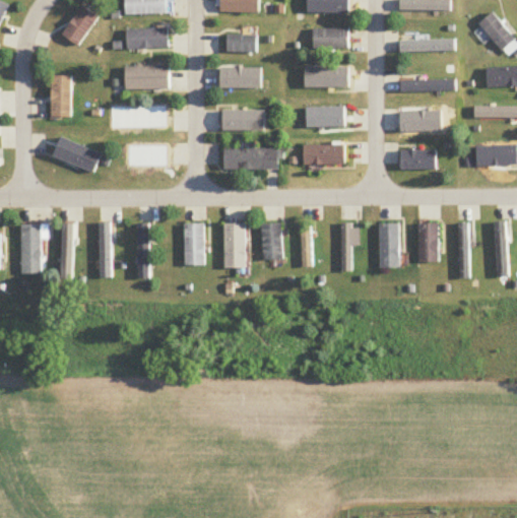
[(122,0),(123,13),(165,13),(165,0),(122,0)]
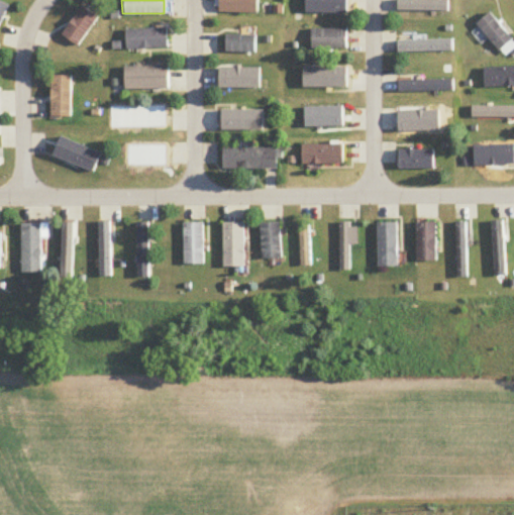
[(217,0),(217,12),(255,12),(255,0),(217,0)]
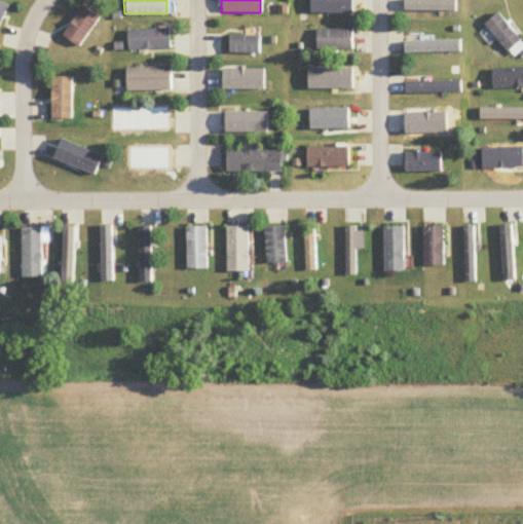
[(0,20),(8,5),(0,1),(0,20)]
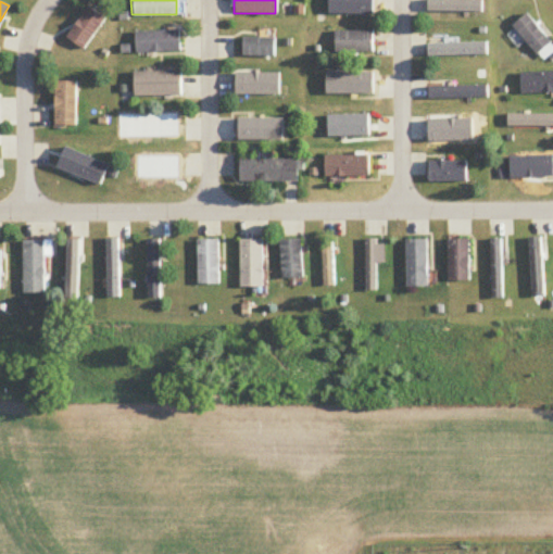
[(103,17),(86,5),(65,37),(82,48),(103,17)]
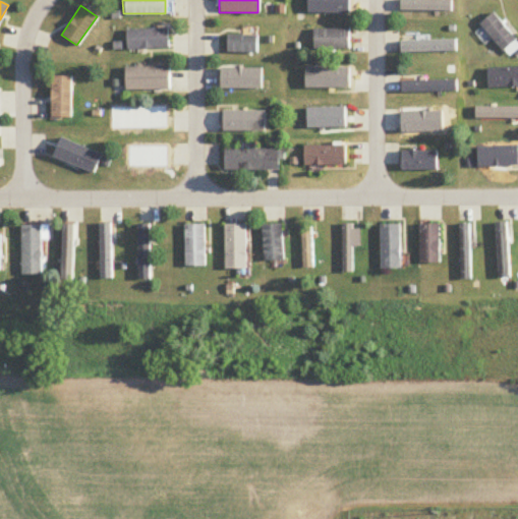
[(488,36),(501,51),(515,40),(492,12),(477,24),(487,37),(488,36)]
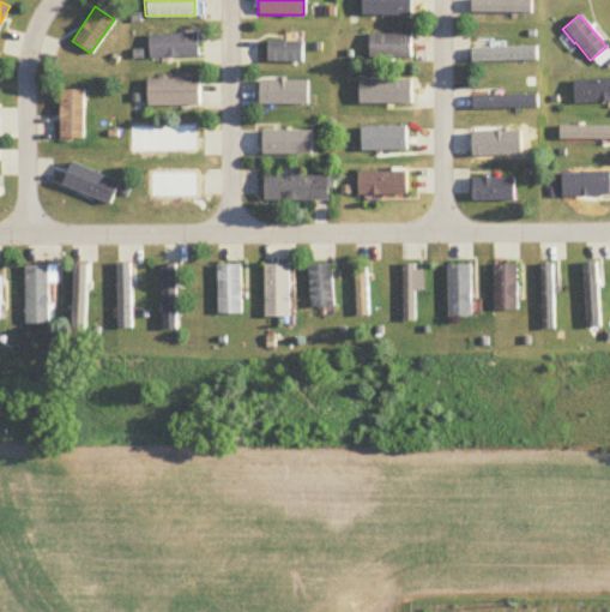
[(149,58),(197,58),(197,33),(149,33),(149,58)]
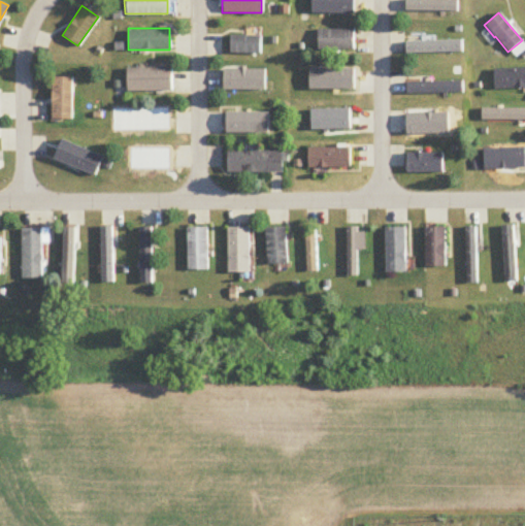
[(352,29),(317,29),(317,50),(352,50),(352,29)]
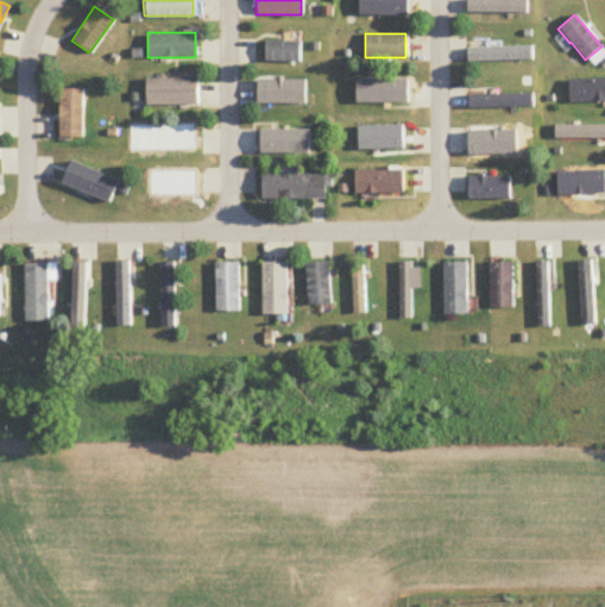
[(264,61),(300,61),(300,39),(264,39),(264,61)]
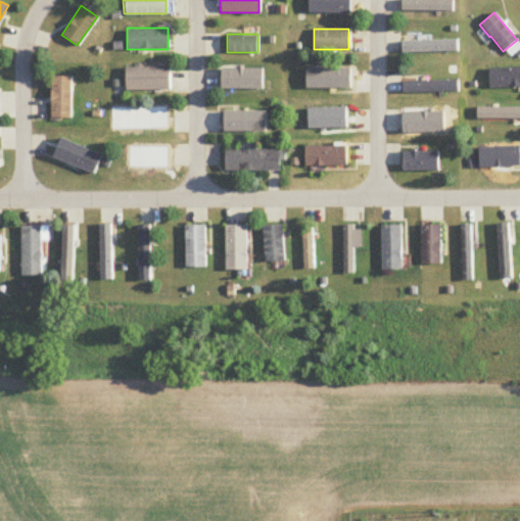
[(457,51),(457,40),(400,40),(400,51),(457,51)]
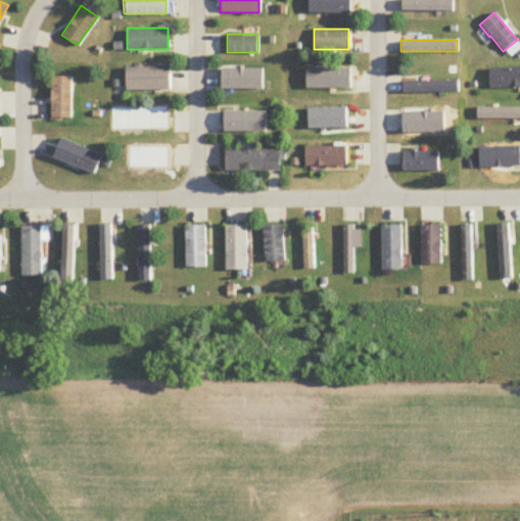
[(519,87),(519,66),(488,66),(488,87),(519,87)]
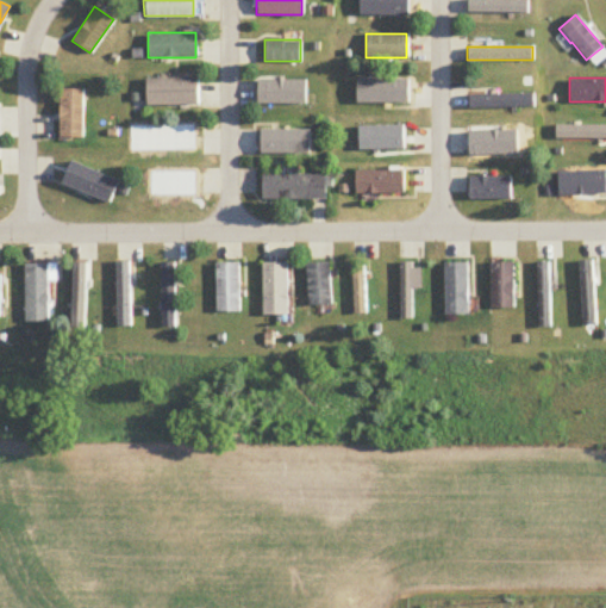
[(58,88),(58,138),(82,138),(82,88),(58,88)]
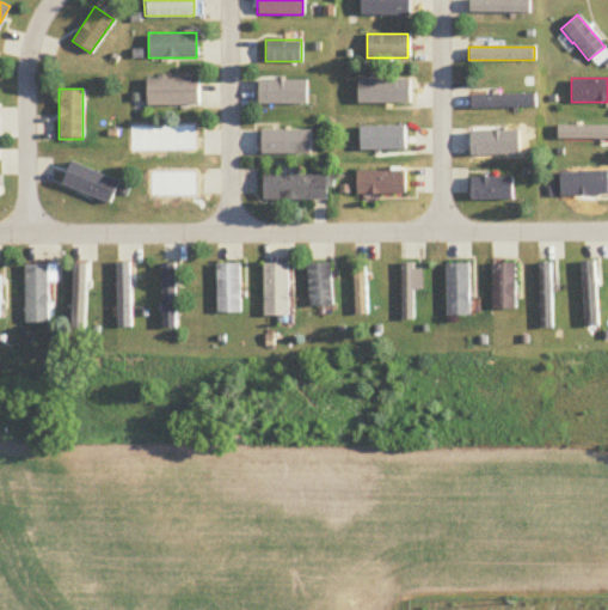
[(133,124),(133,136),(197,136),(197,124),(133,124)]
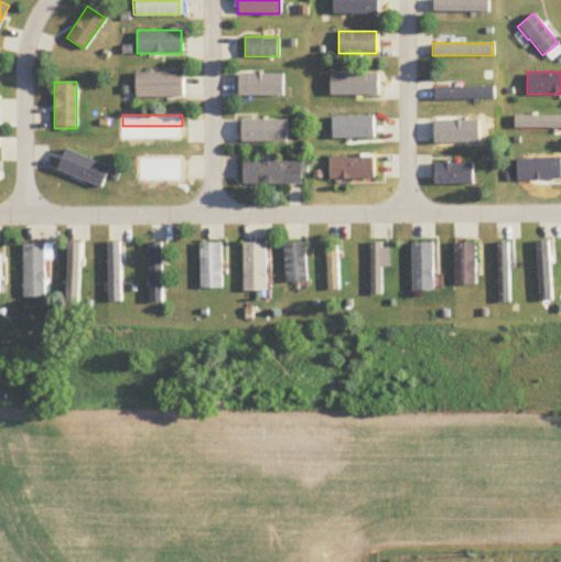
[(328,179),(374,179),(374,155),(328,155),(328,179)]
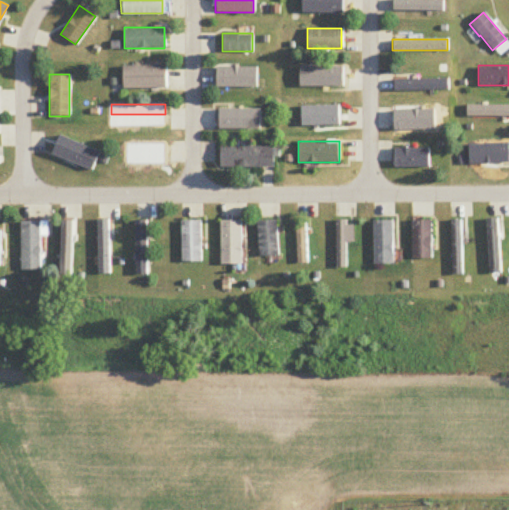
[(274,166),(274,145),(220,145),(220,166),(274,166)]
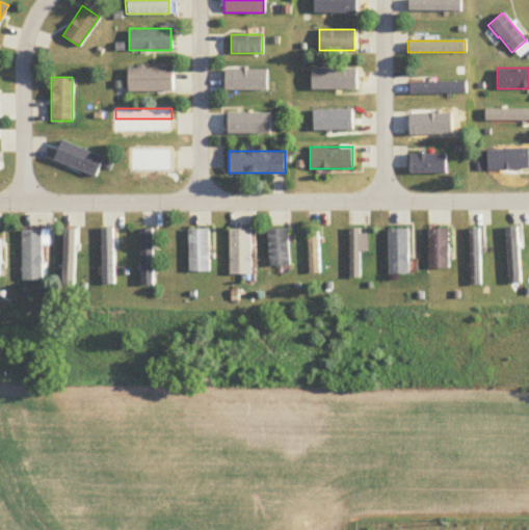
[(445,173),(445,153),(408,153),(408,173),(445,173)]
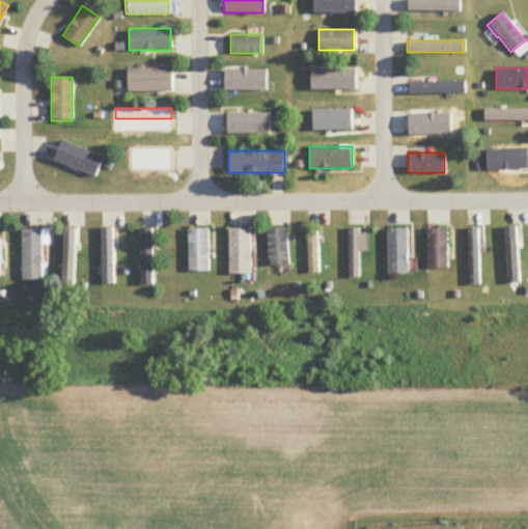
[(517,226),(504,226),(504,282),(517,282),(517,226)]
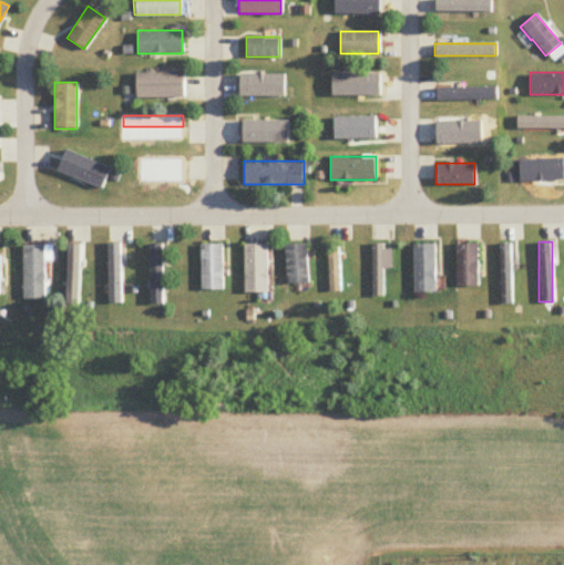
[(510,243),(499,243),(499,302),(510,302),(510,243)]
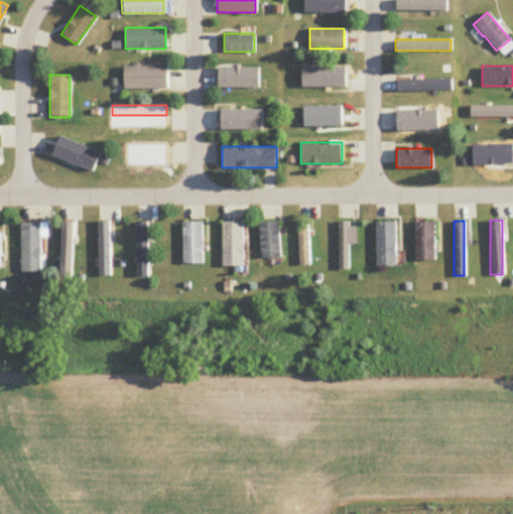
[(202,222),(181,222),(181,263),(202,263),(202,222)]
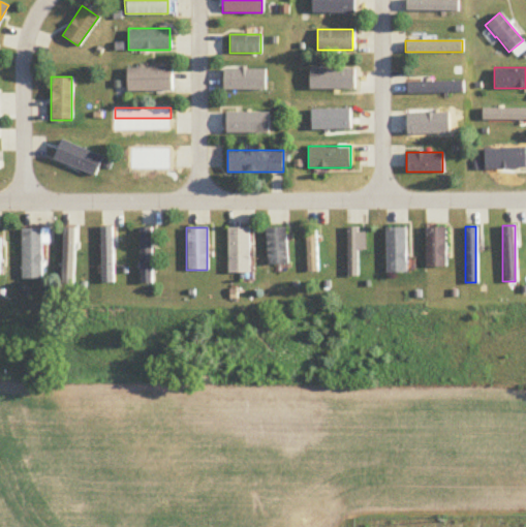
[(227,227),(227,272),(248,272),(248,227),(227,227)]
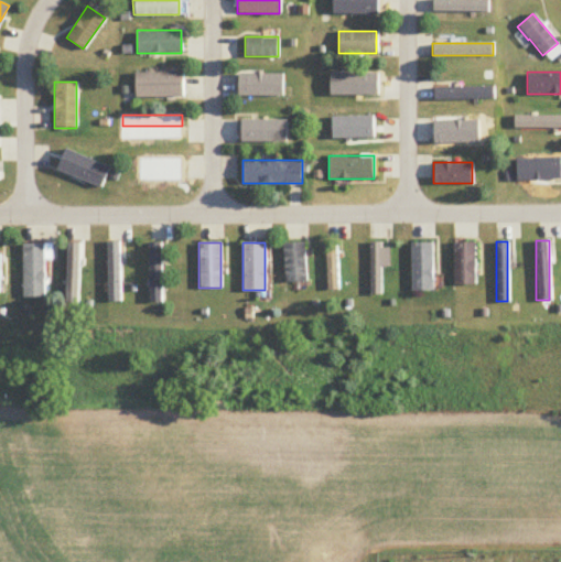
[(304,281),(304,242),(282,242),(282,281),(304,281)]
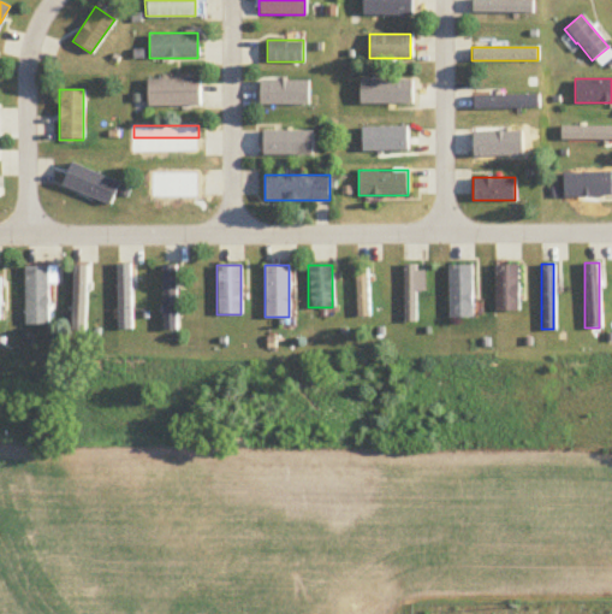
[(447,265),(447,317),(471,317),(471,265),(447,265)]
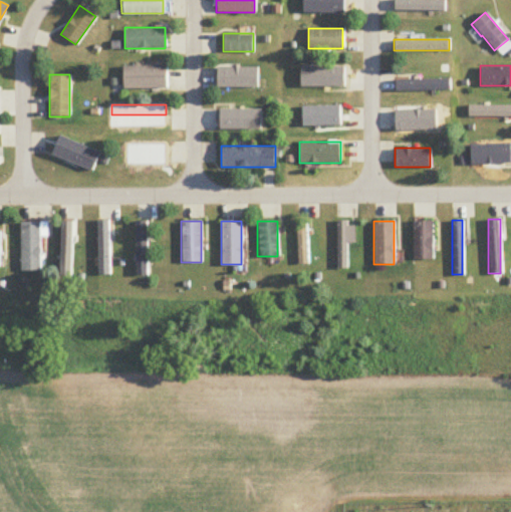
[(412,258),(432,258),(432,221),(412,221),(412,258)]
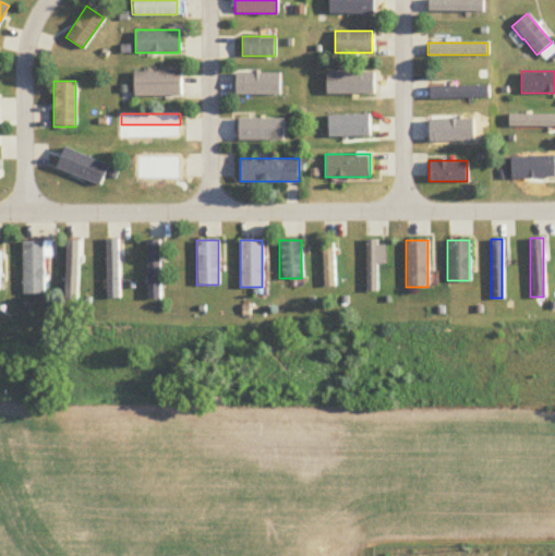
[(22,294),(43,294),(43,241),(22,241),(22,294)]
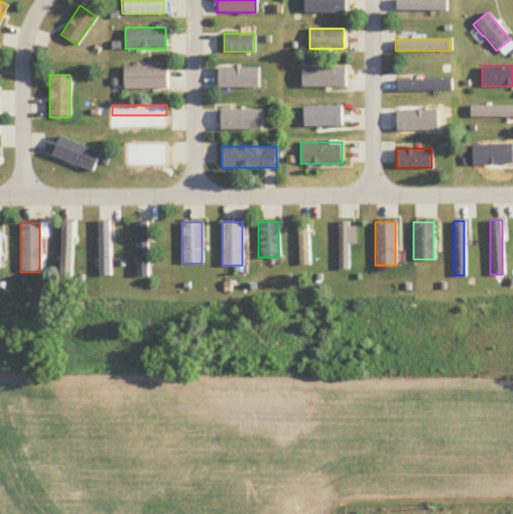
[(70,223),(59,223),(59,271),(70,271),(70,223)]
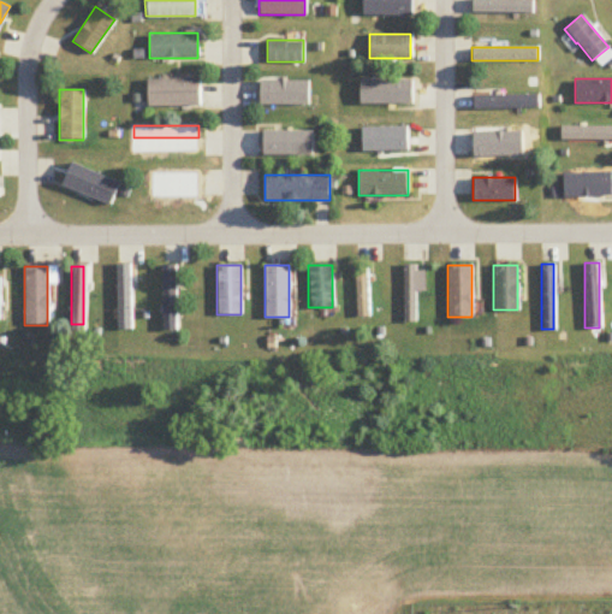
[(423,290),(423,266),(403,266),(403,322),(415,322),(415,290),(423,290)]
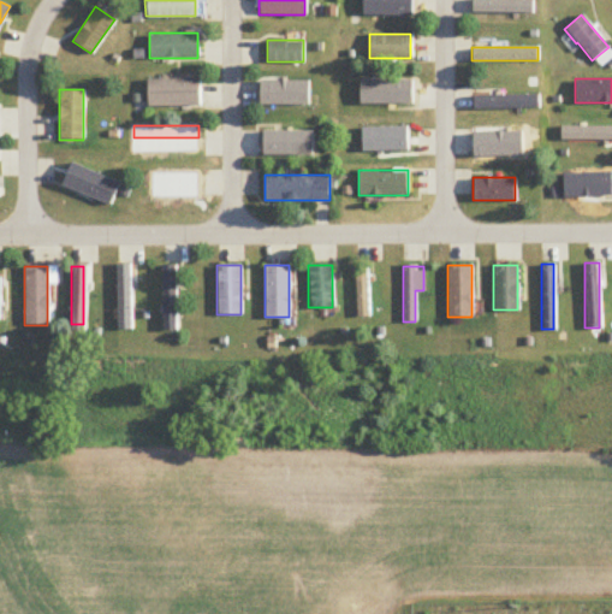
[(368,316),(367,267),(354,267),(355,316),(368,316)]
